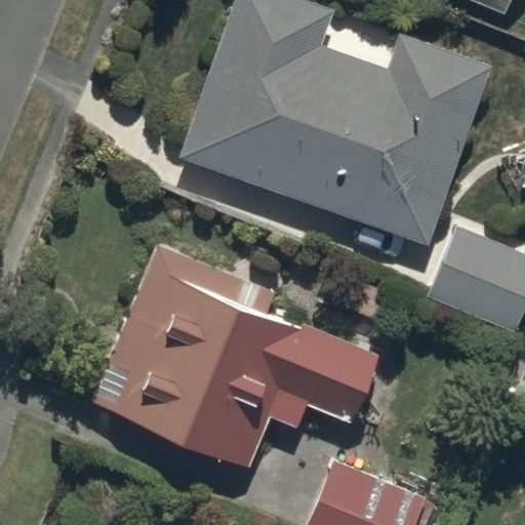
[(234,0),(177,160),(428,247),(491,68),(399,36),(387,70),(322,47),(334,12),(299,0),(234,0)]
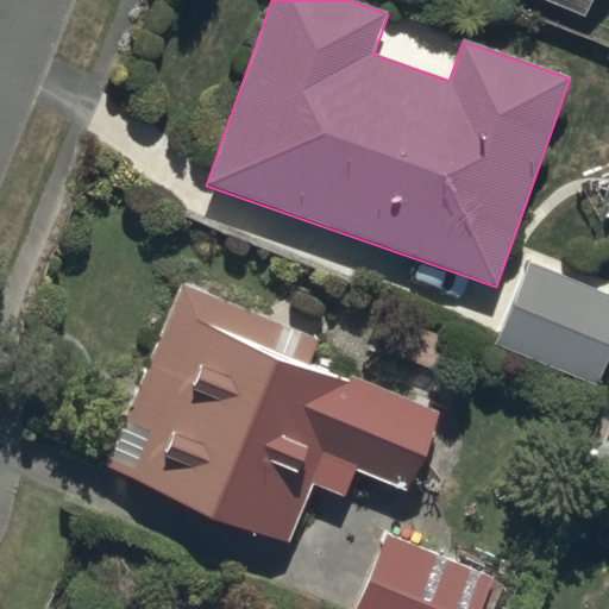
[(540,0),(584,18),(591,0),(540,0)]
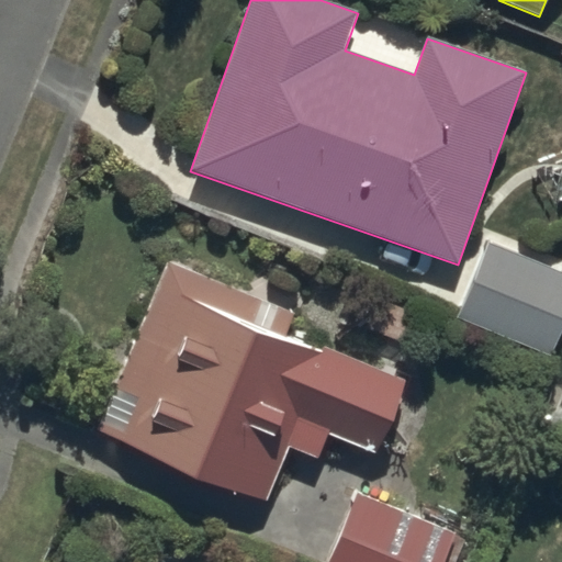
[(458,321),(551,358),(561,330),(561,273),(489,245),(458,321)]
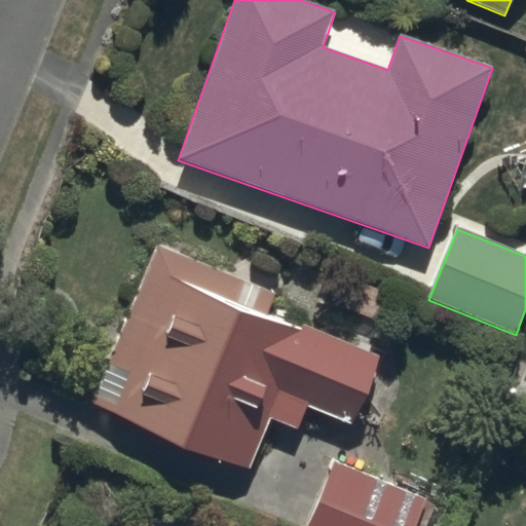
[(90,406),(251,471),(271,421),(298,433),(307,409),(351,426),(379,359),(269,314),(276,296),(155,247),(90,406)]
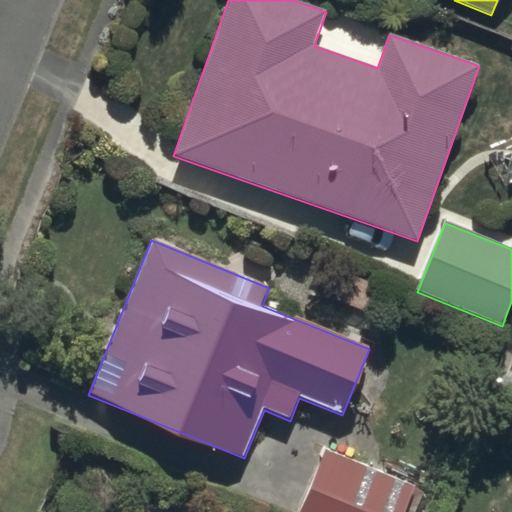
[(404,511),(415,488),(325,450),(298,511),(404,511)]
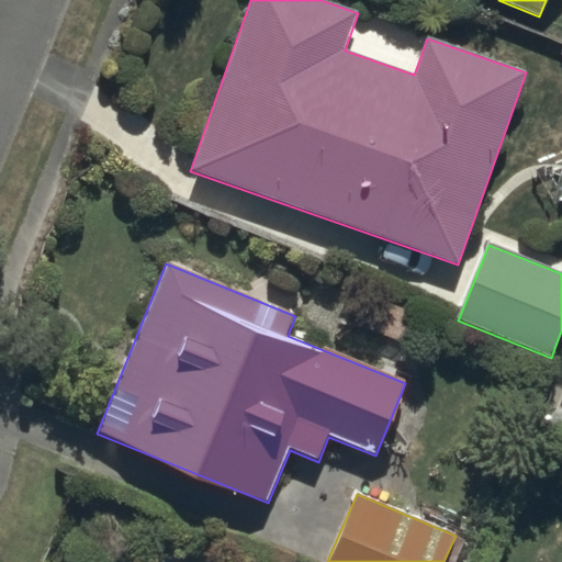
All buildings are outlined.
